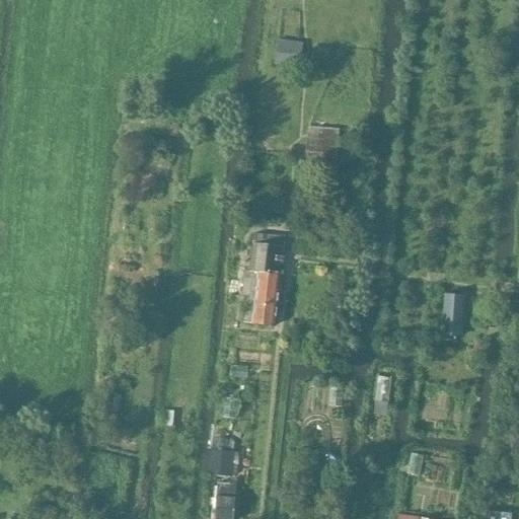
[(299,69),(303,44),(278,40),(275,66),(299,69)]
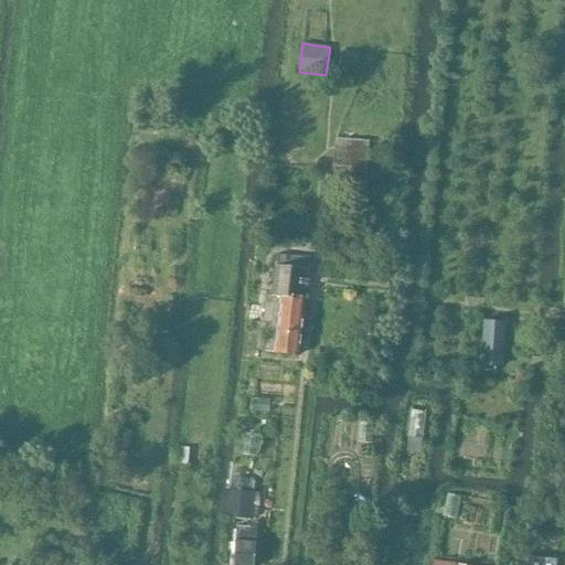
[(334,139),(332,169),(331,187),(364,190),(365,179),(376,180),(377,160),(368,160),(369,141),(334,139)]
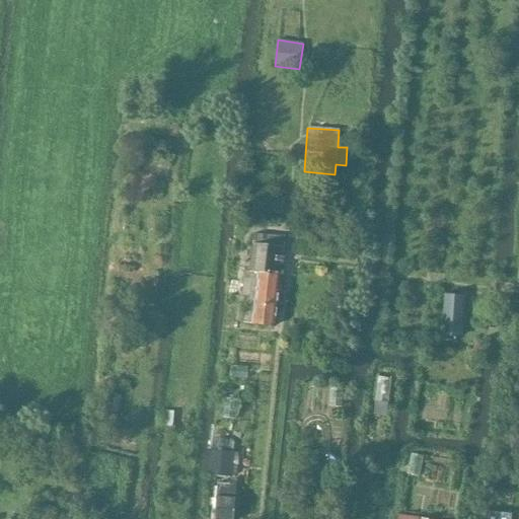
[(284,238),(253,234),(248,272),(244,272),(241,296),(246,297),(243,323),(273,326),(284,238)]
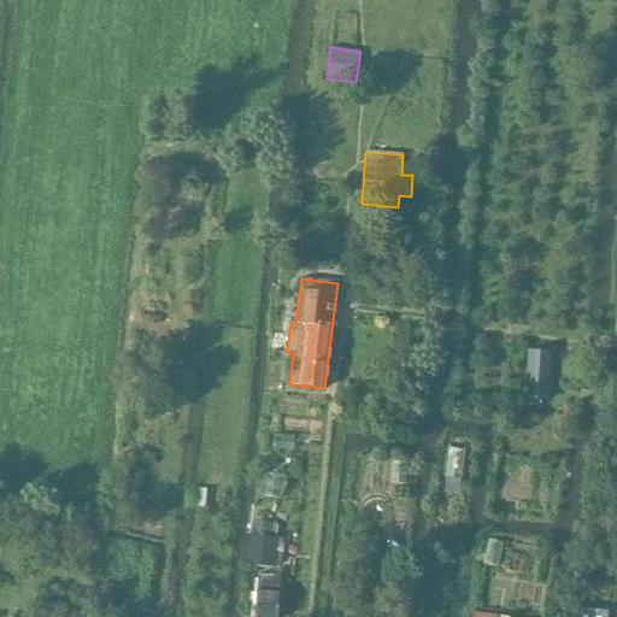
[(528,352),(524,400),(544,401),(546,376),(551,376),(552,353),(528,352)]
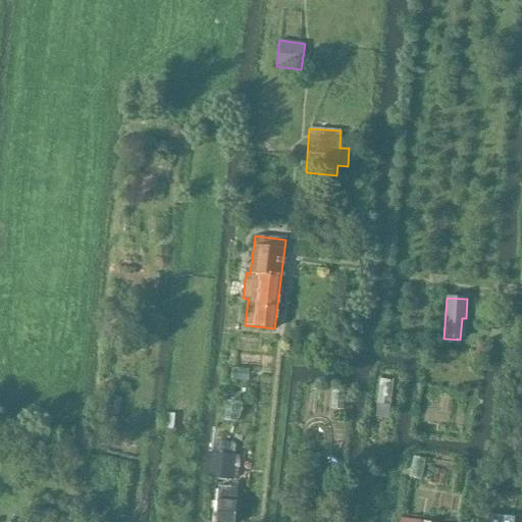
[(211,453),(209,479),(211,479),(231,481),(233,468),(235,456),(214,454),(211,453)]
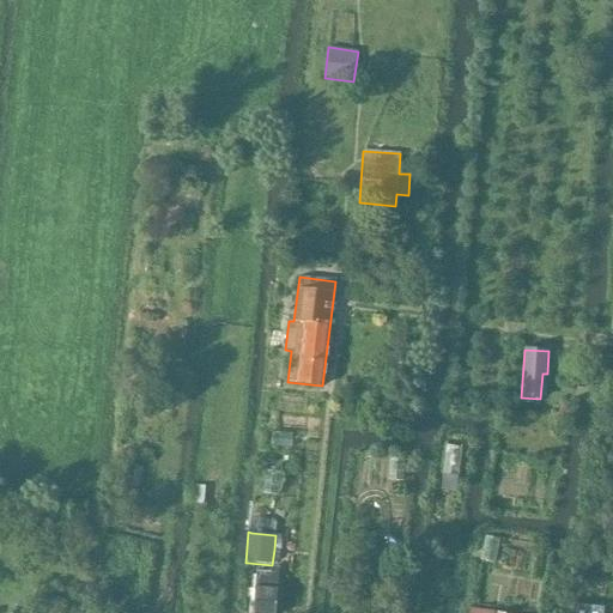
[(273,612),(275,590),(278,568),(272,568),(271,572),(256,571),(253,612),(273,612)]
